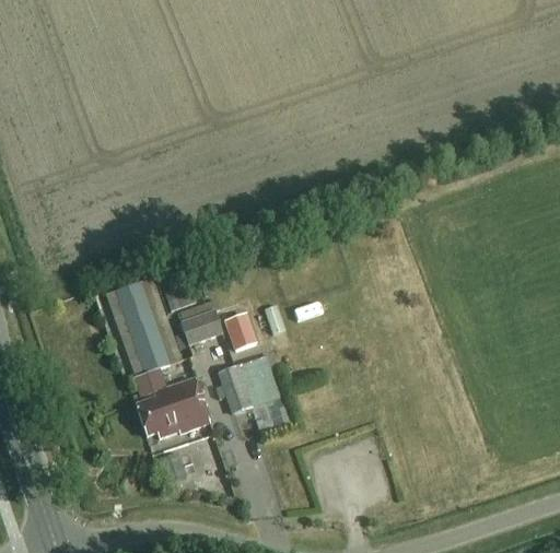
[(160,266),(168,290),(164,291),(171,308),(197,299),(190,282),(194,281),(185,257),(160,266)]
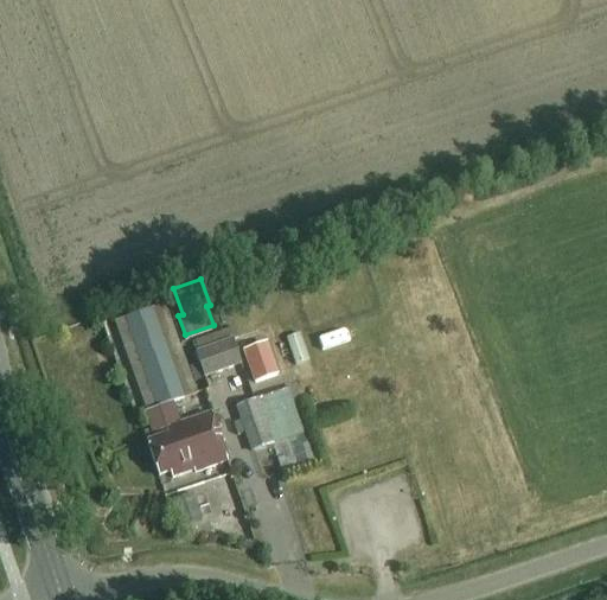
[(146,406),(157,434),(146,439),(158,473),(170,470),(171,474),(193,466),(195,470),(227,458),(210,412),(181,421),(173,396),(197,388),(165,299),(114,317),(146,406)]
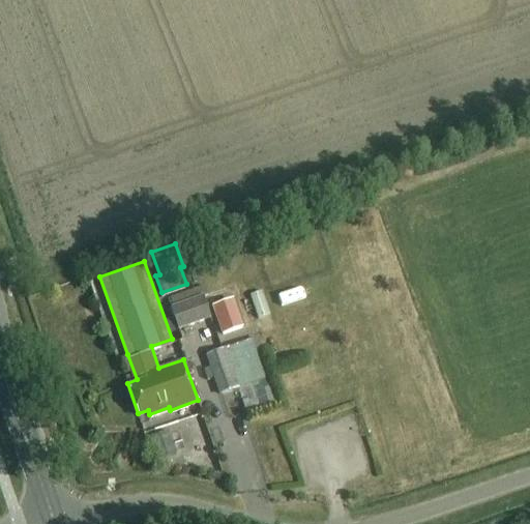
[(262,287),(251,291),(258,315),(270,311),(262,287)]
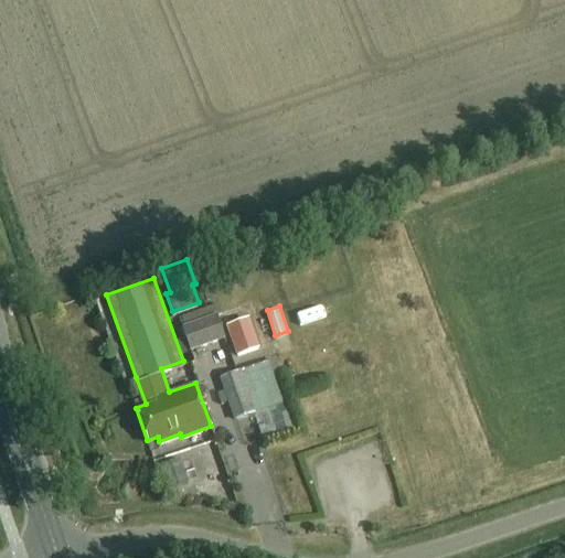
[(216,310),(182,323),(191,347),(225,335),(216,310)]
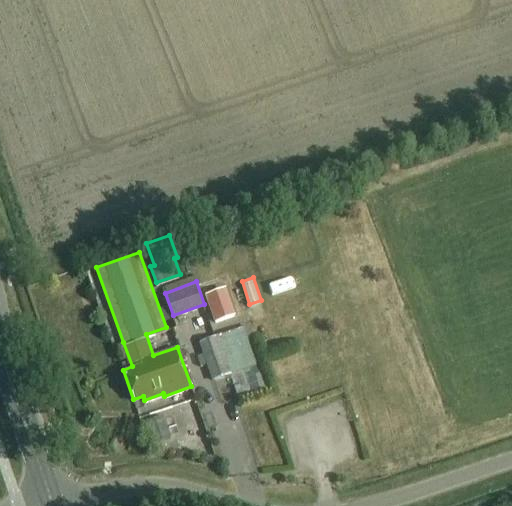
[(227,292),(207,299),(214,319),(234,312),(227,292)]
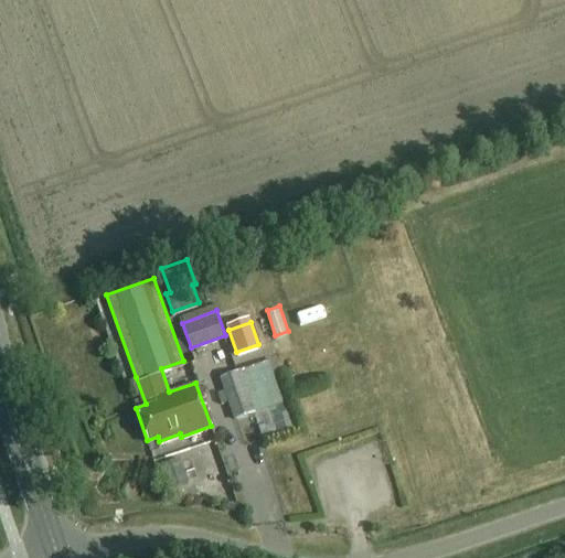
[(265,360),(219,375),(234,417),(279,400),(265,360)]
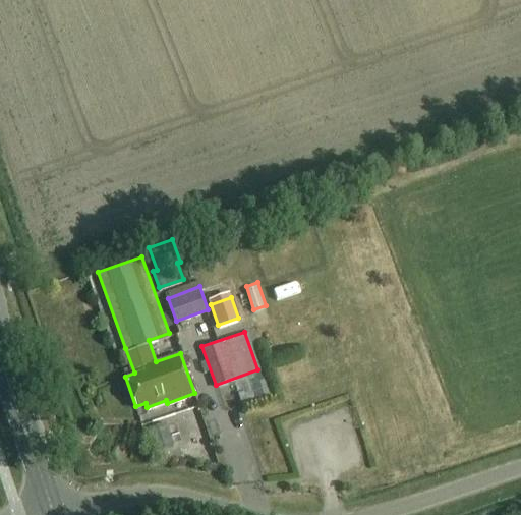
[(150,424),(157,448),(174,443),(166,419),(150,424)]
